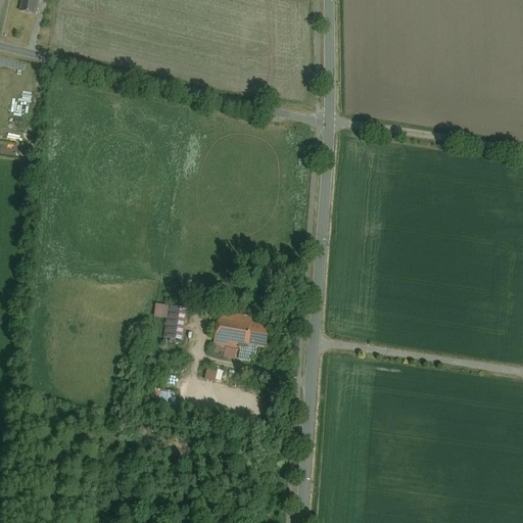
[(41,0),(25,0),(22,10),(39,13),(41,0)]
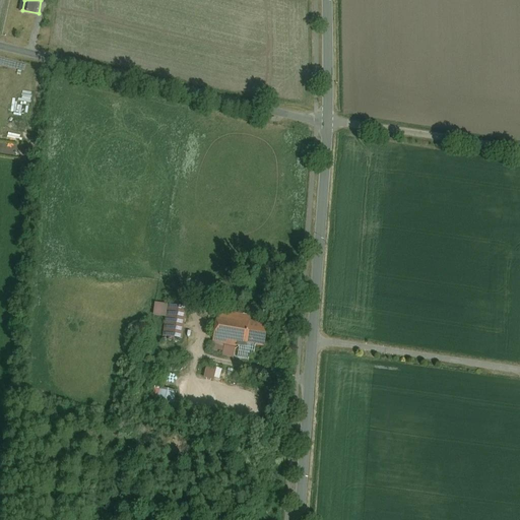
[(187,308),(170,306),(166,336),(183,338),(187,308)]
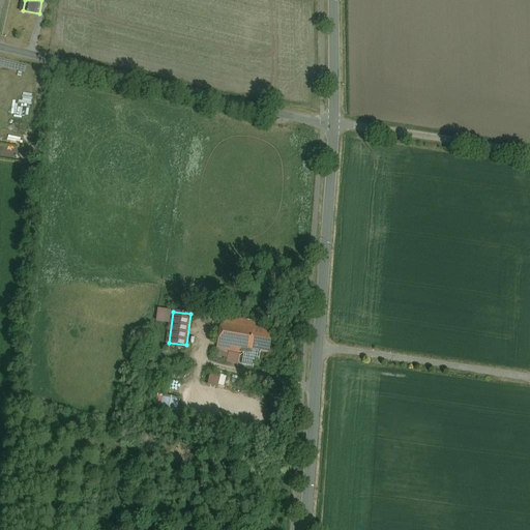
[(224,315),(219,344),(254,349),(257,327),(258,320),(224,315)]
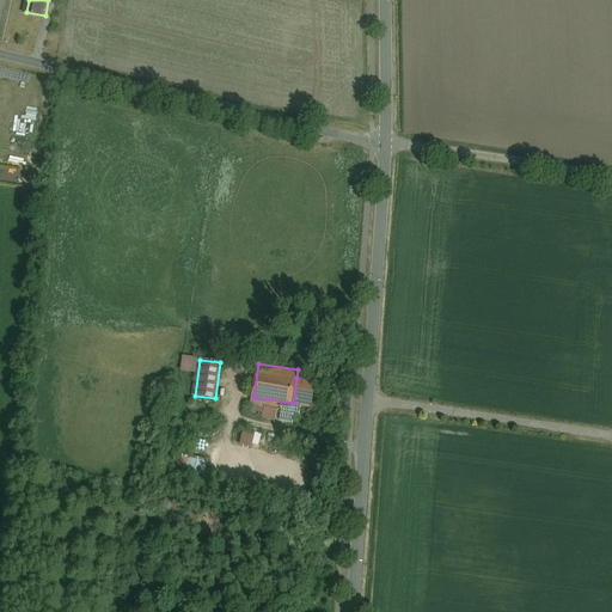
[(317,380),(297,378),(293,403),(312,407),(317,380)]
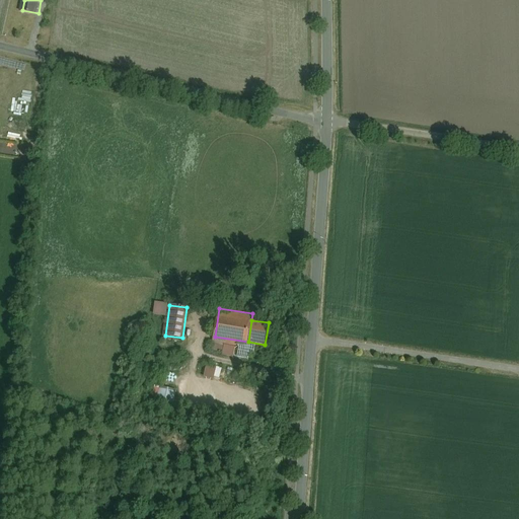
[(220,379),(223,367),(208,363),(205,375),(220,379)]
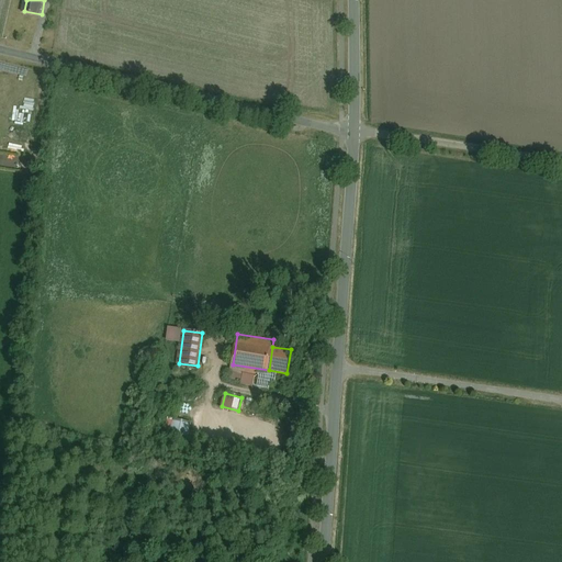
[(191,425),(176,422),(173,435),(189,437),(191,425)]
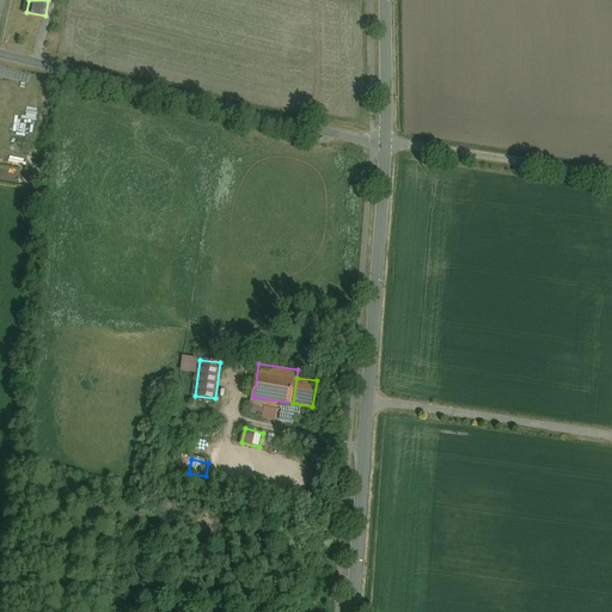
All buildings are outlined.
